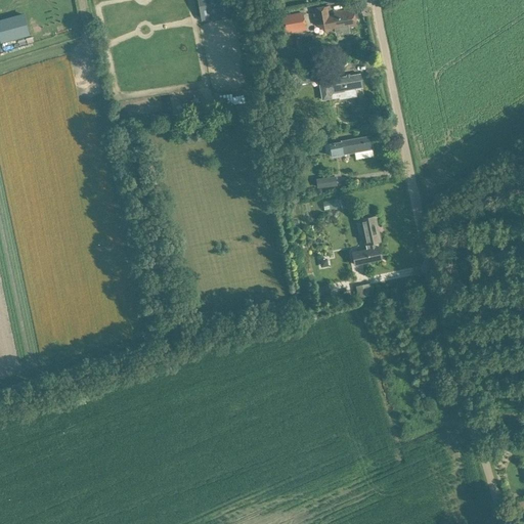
[(228,0),(197,0),(200,15),(230,9),(228,0)]
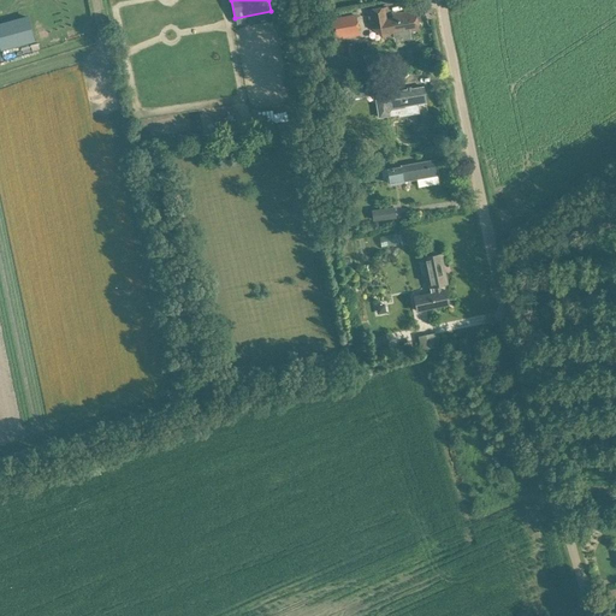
[(329,1),(320,3),(321,12),(330,10),(329,1)]
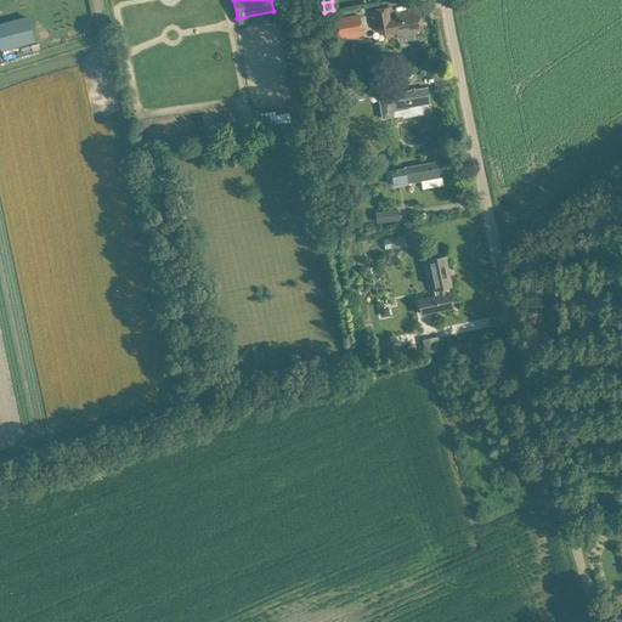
[(390,7),(371,11),(374,29),(384,28),(385,38),(397,35),(397,39),(406,37),(407,40),(414,39),(413,33),(423,30),(419,11),(407,13),(396,15),(396,18),(389,20),(388,10),(390,9),(390,7)]
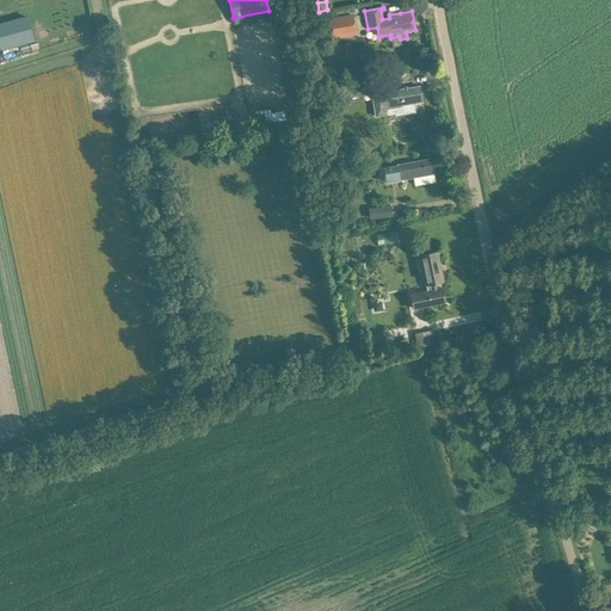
[(356,35),(356,32),(352,16),(329,20),(333,39),(356,35)]
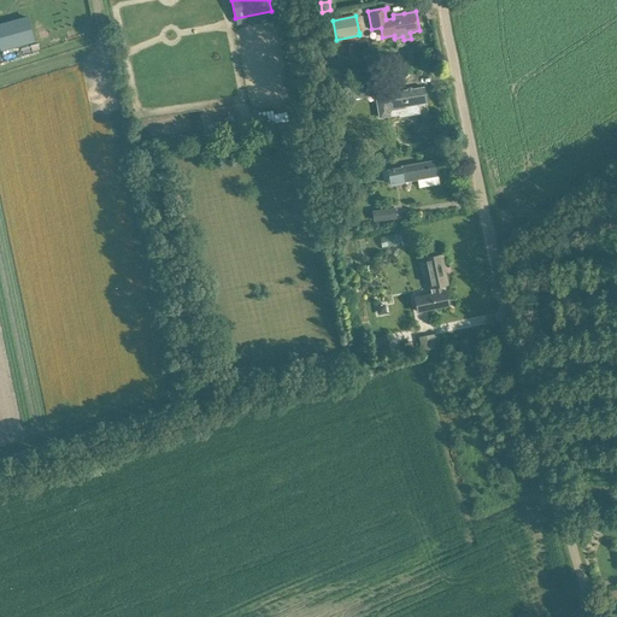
[(29,18),(0,25),(0,48),(0,51),(35,41),(29,18)]
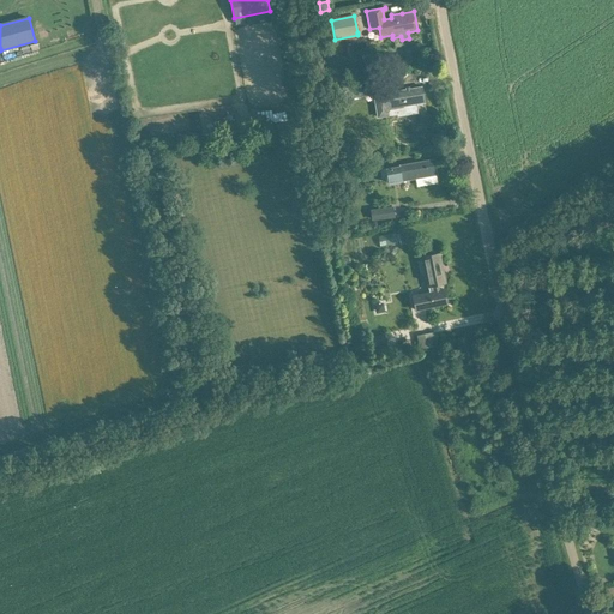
[(345,70),(332,71),(335,82),(347,80),(345,70)]
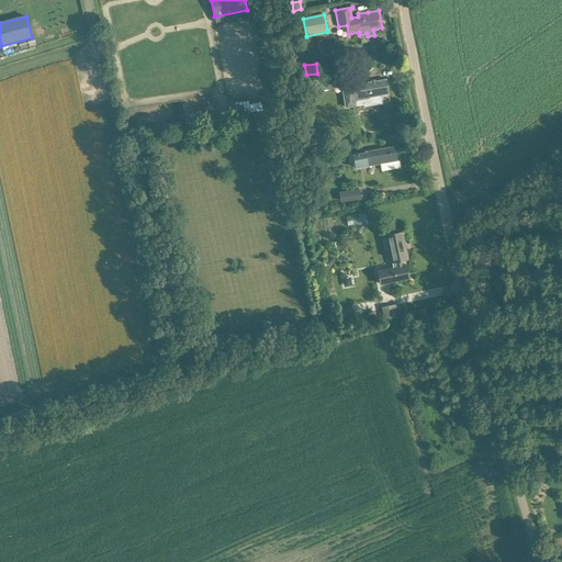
[(319,79),(307,81),(308,92),(322,90),(343,87),(343,89),(346,108),(356,105),(363,104),(370,103),(379,101),(381,100),(380,96),(388,93),(388,94),(389,94),(385,79),(385,80),(374,81),(360,85),(349,87),(347,74),(319,79)]
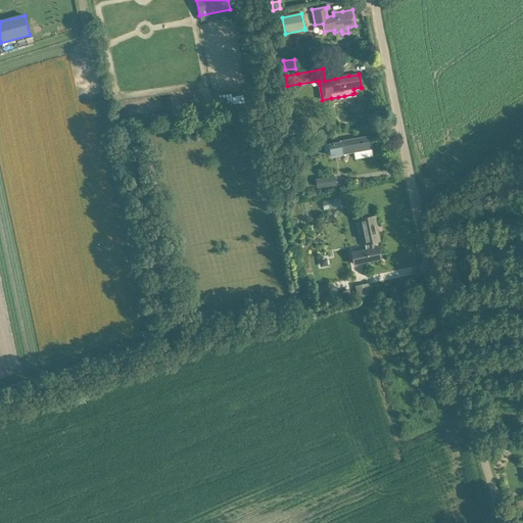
[(370,136),(360,137),(340,141),(328,143),(330,155),(353,151),(354,158),(372,155),(371,149),(372,149),(370,136)]
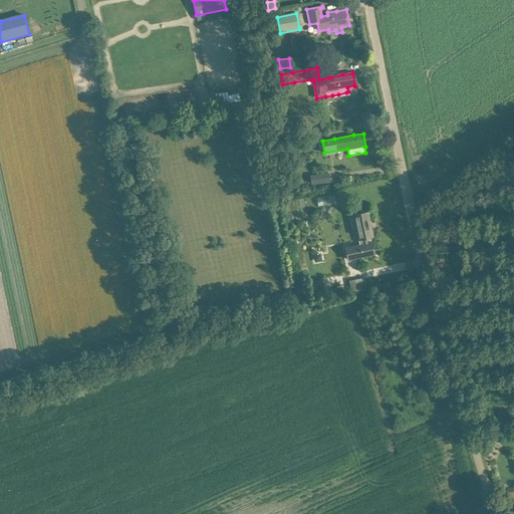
[(309,175),(311,185),(329,182),(328,173),(309,175)]
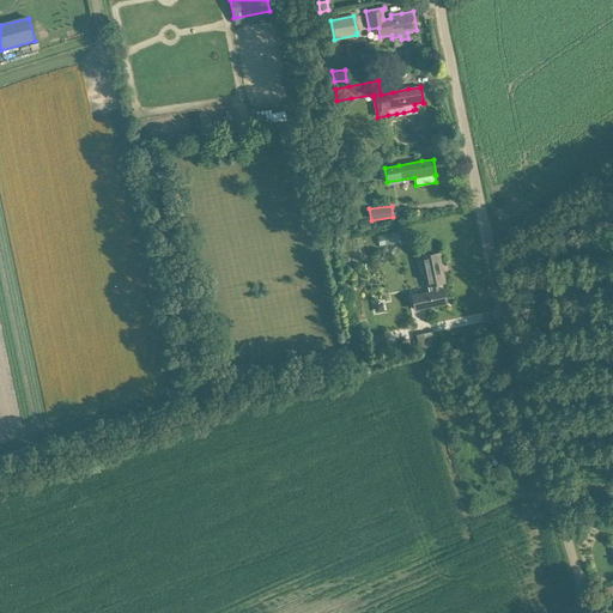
[(396,243),(394,232),(377,236),(380,247),(396,243)]
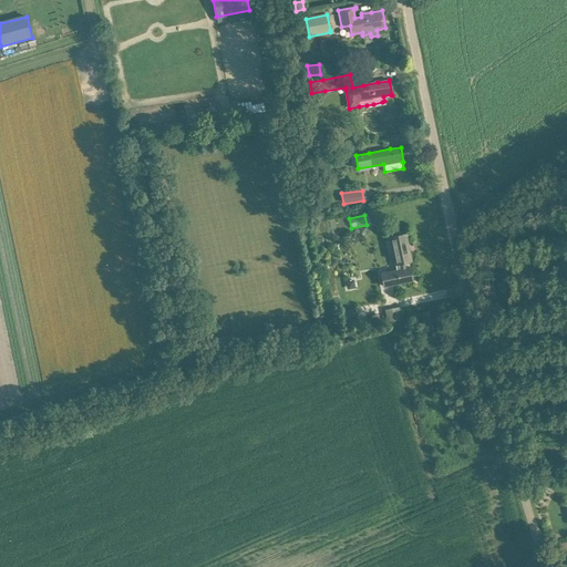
[(405,234),(394,236),(390,237),(397,270),(381,274),(384,286),(412,280),(410,267),(405,268),(404,263),(411,261),(405,234)]
